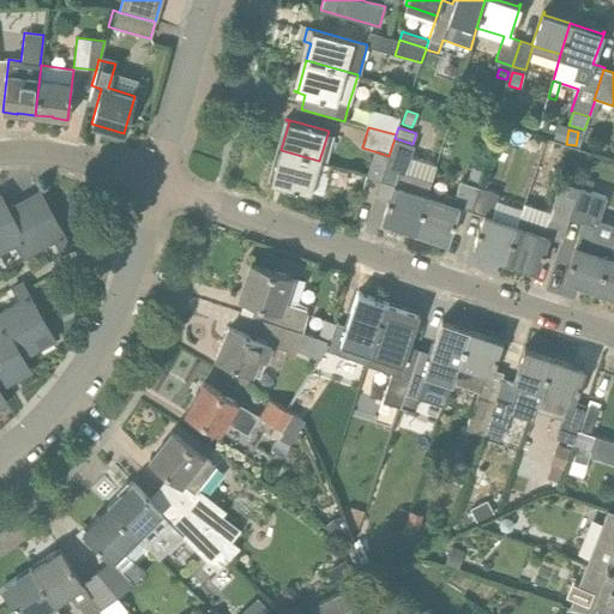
[(427,194),(426,194),(431,181),(405,173),(414,145),(413,144),(395,138),(389,156),(380,181),(393,186),(389,200),(387,200),(386,204),(387,205),(383,218),(415,229),(427,194)]
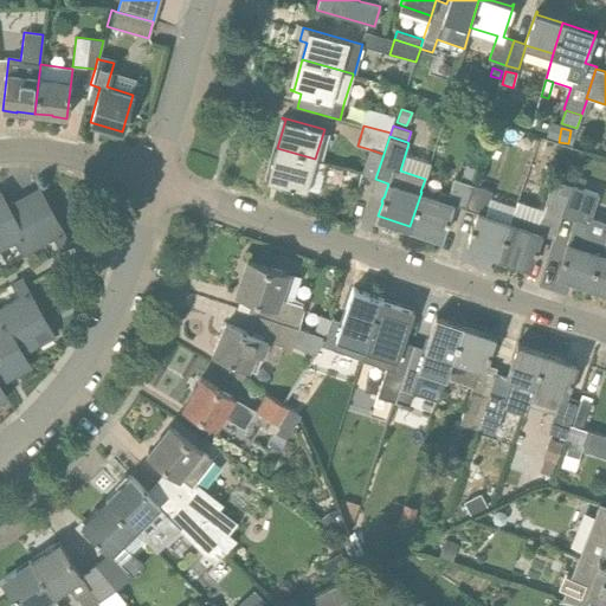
[(315,161),(315,159),(277,148),(269,179),(265,178),(265,179),(289,186),(288,187),(292,188),(294,187),(307,191),(307,189),(318,192),(326,165),(315,161)]
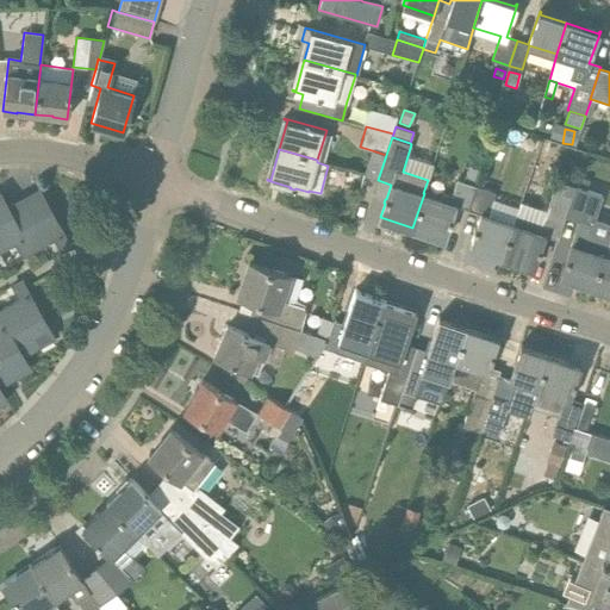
[(386,155),(372,150),(363,175),(378,180),(386,155)]
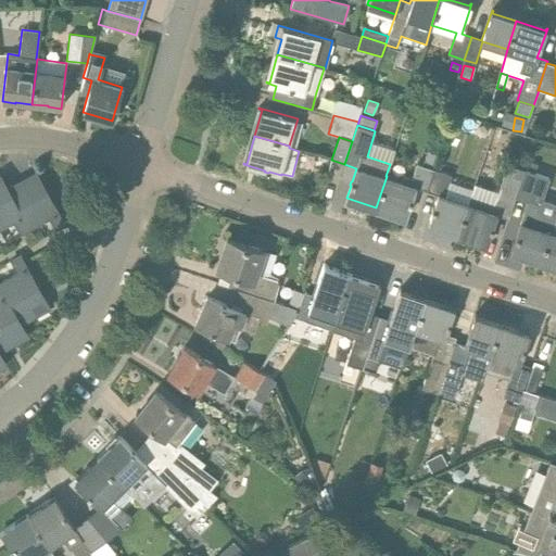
[(413,201),(412,201),(417,187),(428,191),(434,169),(433,169),(438,154),(427,150),(422,165),(418,164),(413,179),(403,176),(401,181),(387,176),(376,207),(406,217),(409,205),(411,205),(413,201)]
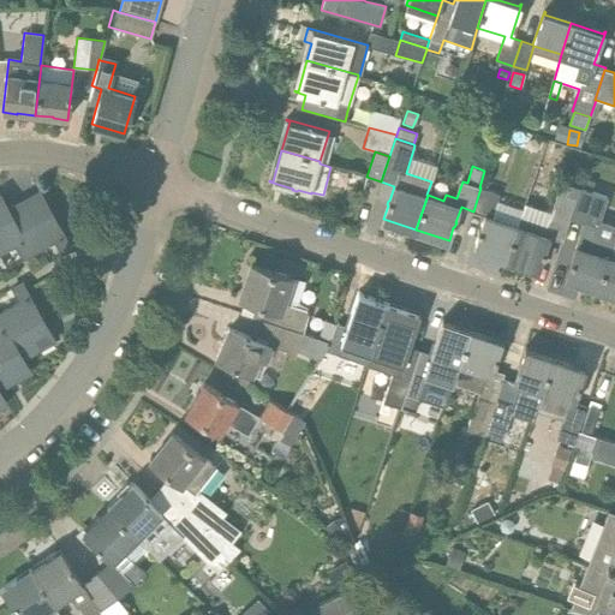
[(366,175),(347,169),(341,186),(360,192),(366,175)]
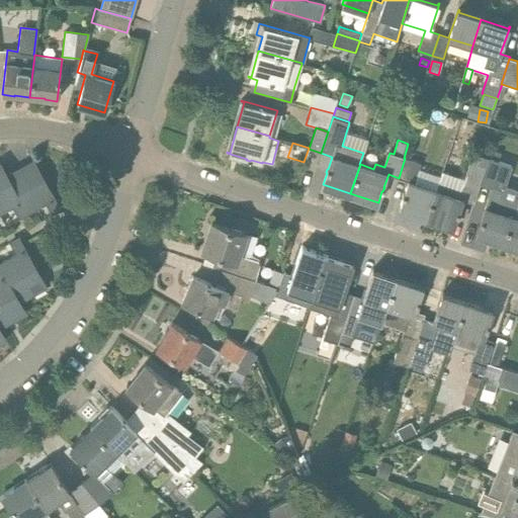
[(491,151),(489,158),(498,161),(501,154),(491,151)]
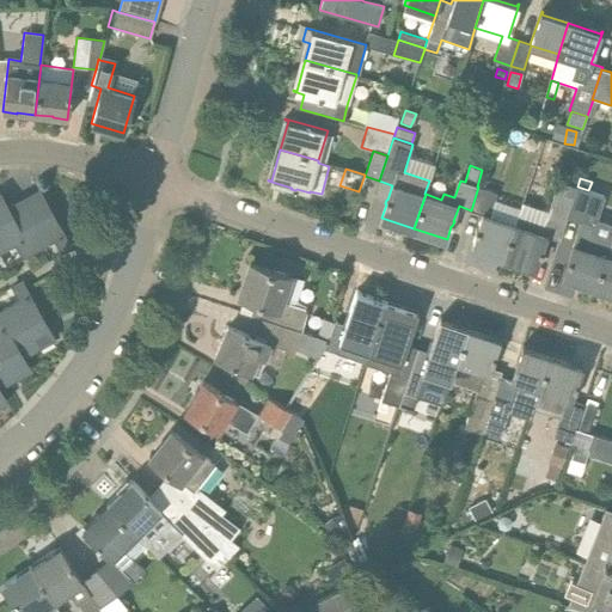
[(560,239),(568,215),(577,187),(558,179),(548,212),(544,225),(518,216),(515,224),(503,258),(537,269),(540,255),(543,256),(544,251),(543,251),(548,236),(560,239)]
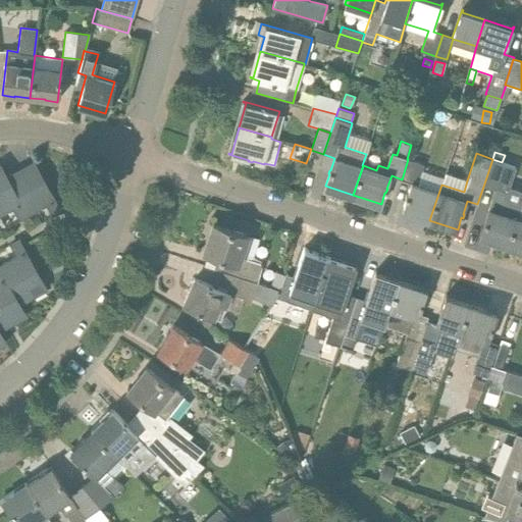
[(429,220),(439,191),(417,184),(424,164),(408,159),(402,179),(412,183),(407,196),(406,195),(405,199),(406,199),(402,211),(429,220)]
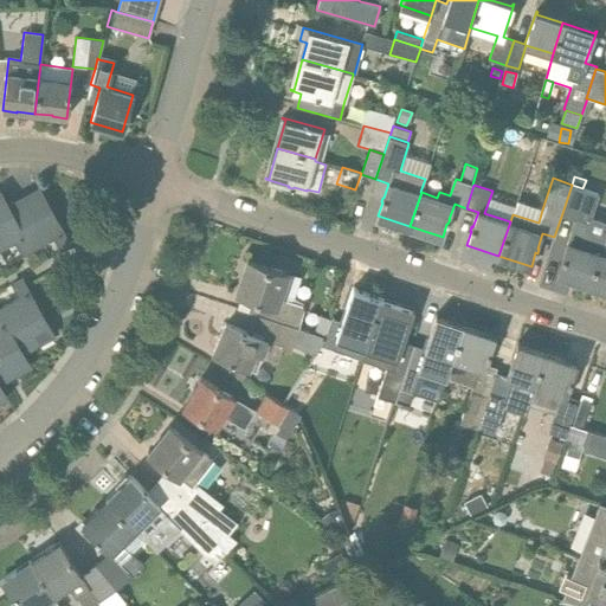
[(572,185),(562,213),(577,218),(558,275),(588,285),(605,237),(605,233),(605,224),(591,219),(599,193),(582,188),(572,185)]
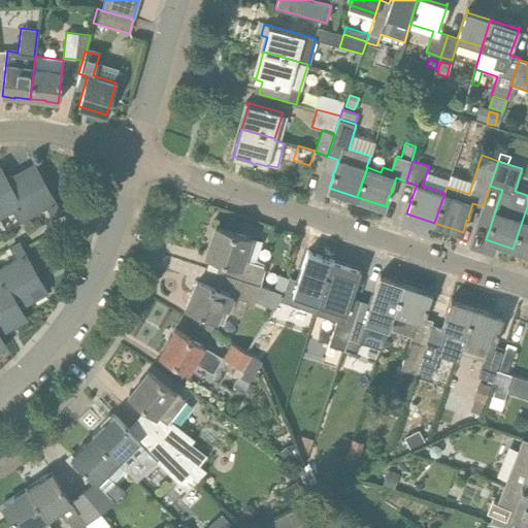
[(15,175),(6,180),(27,217),(45,206),(52,218),(61,213),(34,165),(33,165),(34,168),(17,177),(15,175)]
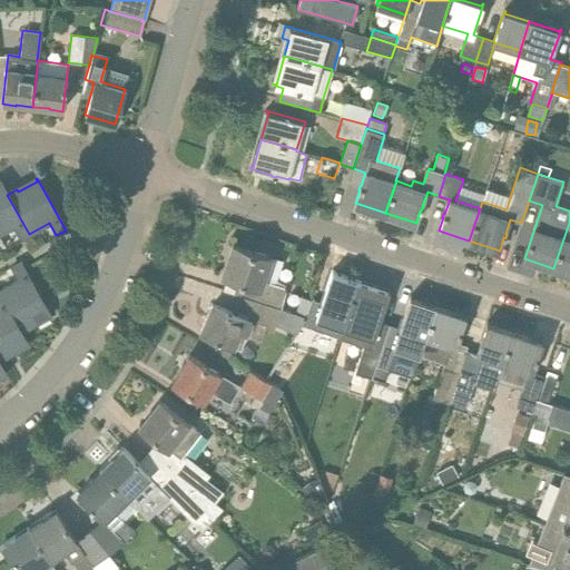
[(0,184),(0,185),(0,184),(0,233),(11,227),(19,241),(29,234),(7,195),(0,182),(0,184)]
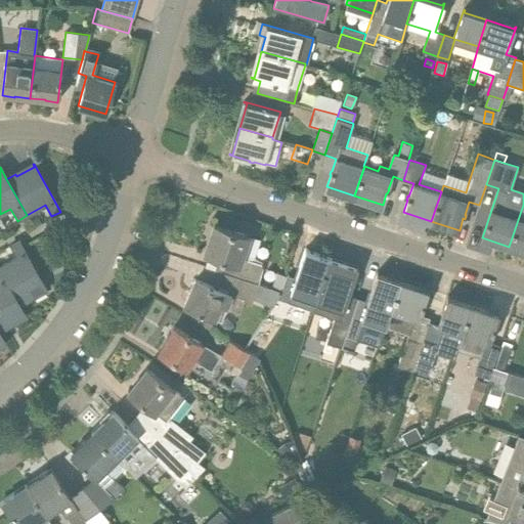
[(523,205),(509,247),(523,251),(523,205)]
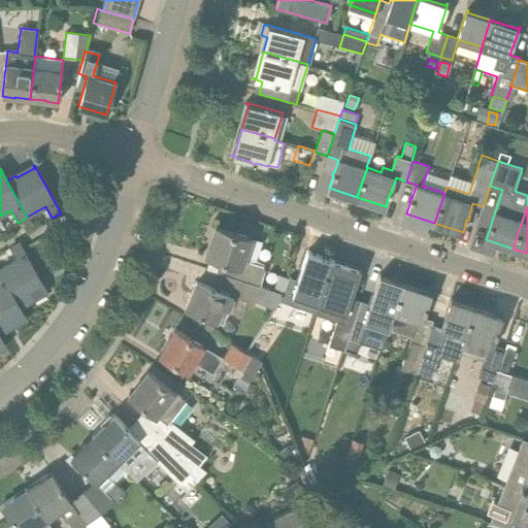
[(37,219),(30,223),(34,231),(41,227),(37,219)]
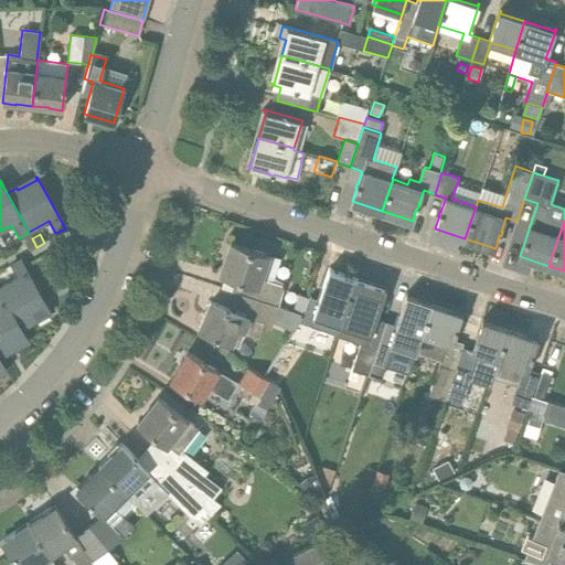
[(231,242),(220,274),(256,286),(252,298),(256,298),(277,307),(277,306),(285,286),(259,277),(268,254),(231,242)]
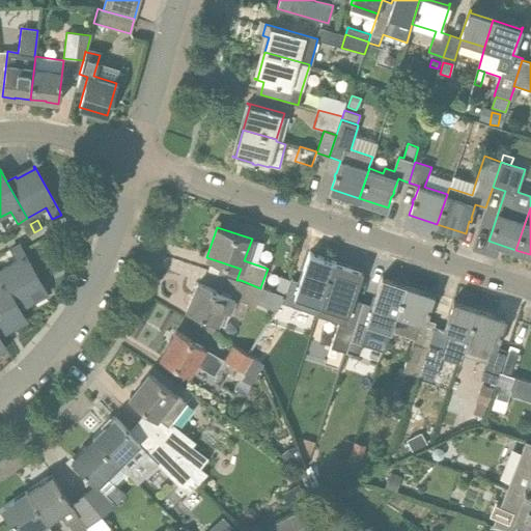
[(0,272),(0,276),(19,309),(27,304),(26,302),(44,292),(45,295),(46,294),(18,245),(9,250),(17,263),(0,272)]
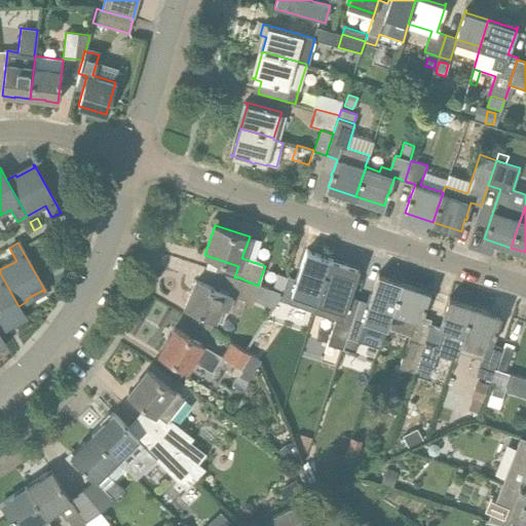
[(316,299),(330,260),(307,253),(308,251),(307,251),(297,278),(288,275),(287,278),(282,293),(280,297),(291,300),(294,292),(316,299)]
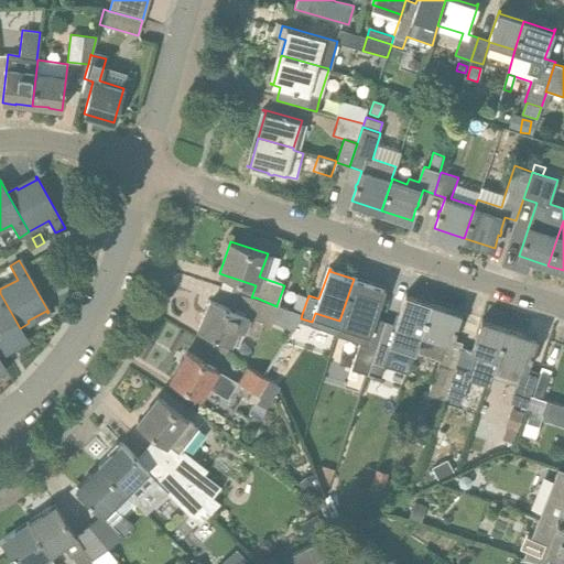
[(375,317),(386,286),(383,286),(383,289),(354,279),(339,321),(365,328),(356,354),(357,354),(351,369),(367,373),(371,359),(383,321),(375,317)]
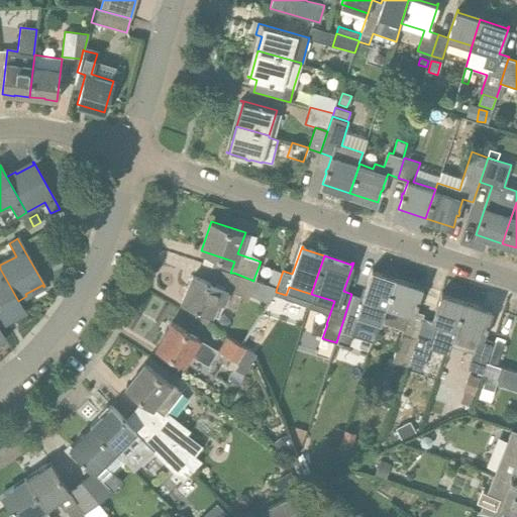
[(0,325),(6,322),(5,320),(22,311),(23,313),(24,312),(18,301),(0,269),(0,325)]
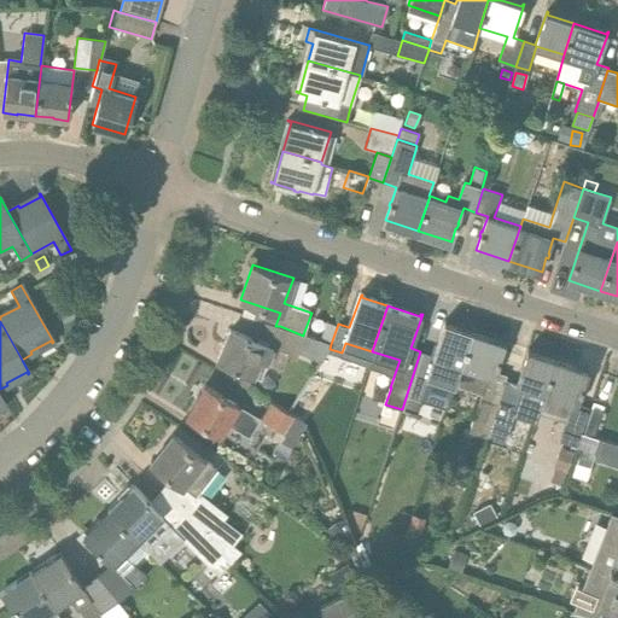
[(420,351),(407,394),(420,397),(433,356),(460,366),(471,333),(444,325),(445,322),(444,321),(432,355),(420,351)]
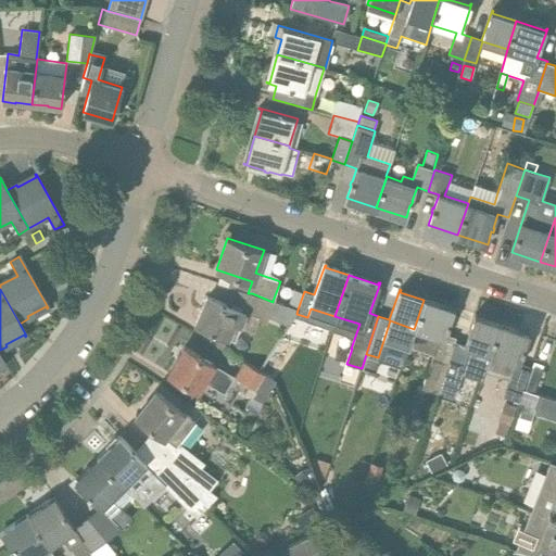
[(298,310),(303,294),(292,290),(288,306),(298,310)]
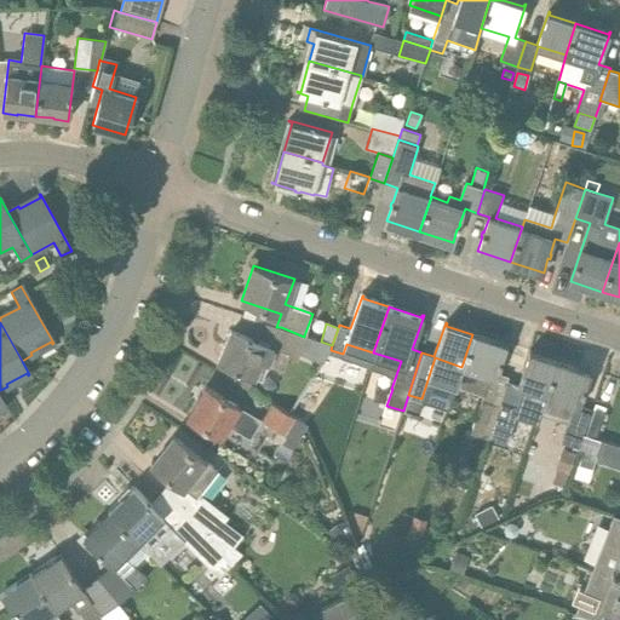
[(297,360),(300,352),(322,362),(331,350),(332,345),(321,342),(304,336),(304,337),(281,327),(274,348),(231,332),(218,361),(239,371),(234,382),(248,389),(259,362),(282,372),(288,357),(297,360)]
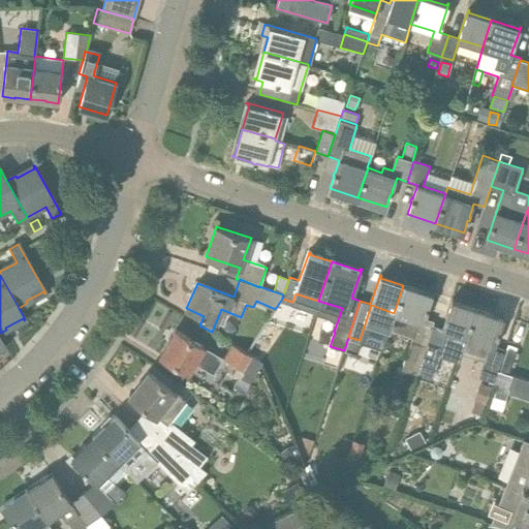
[(394,313),(395,313),(390,330),(411,337),(400,370),(415,375),(426,345),(432,324),(423,321),(433,292),(432,292),(431,294),(403,285),(394,313)]
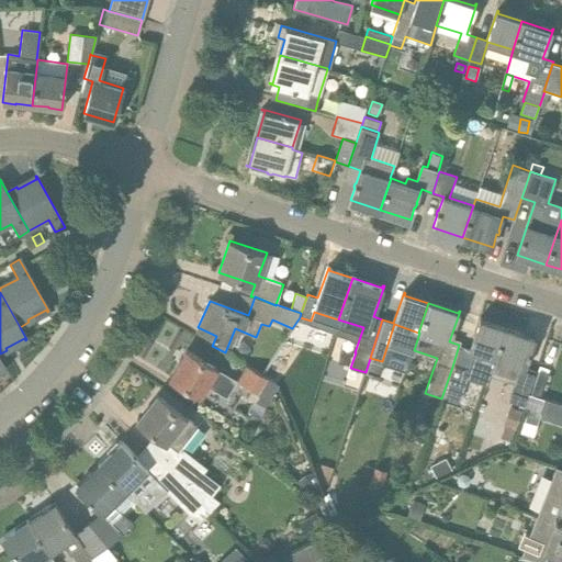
[(469,348),(459,345),(452,367),(463,371),(464,367),(490,374),(495,358),(497,359),(507,329),(481,321),(481,317),(480,317),(469,348)]
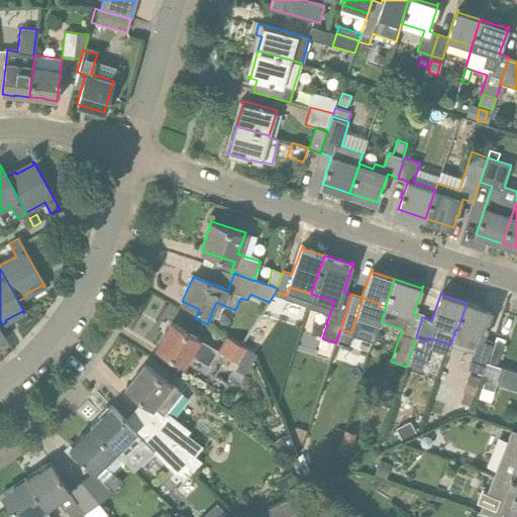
[(467,368),(483,374),(486,363),(493,341),(483,337),(493,309),(492,308),(491,311),(467,303),(457,330),(478,336),(467,368)]
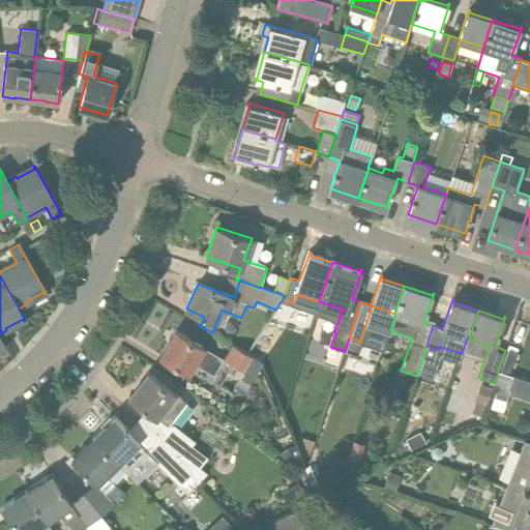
[(216,354),(175,330),(173,335),(162,355),(160,356),(188,373),(198,356),(211,363),(216,354)]
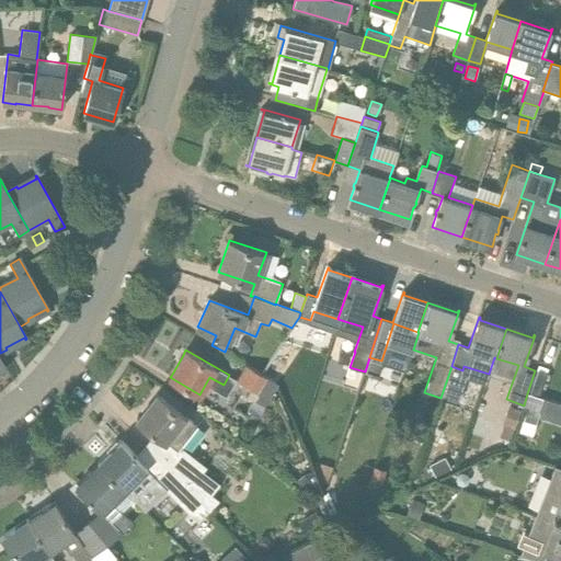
[(248,365),(238,381),(258,393),(267,377),(248,365)]
